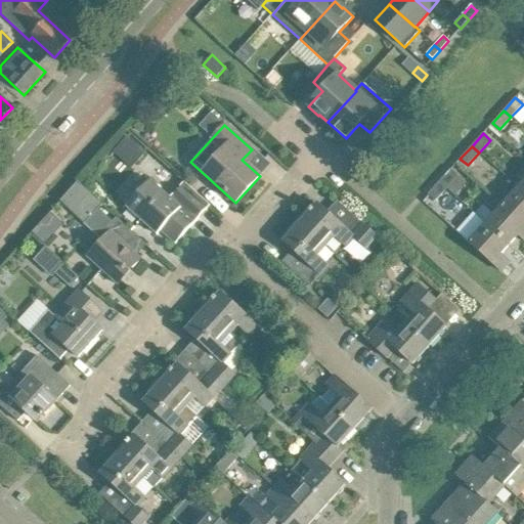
[(446,188),(457,176),(450,169),(439,182),(446,188)]
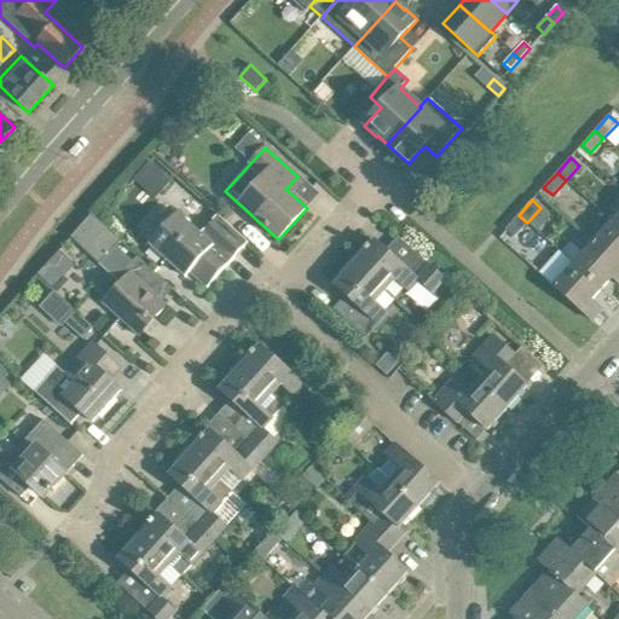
[(207,288),(248,243),(218,215),(201,233),(179,213),(149,244),(185,277),(190,272),(207,288)]
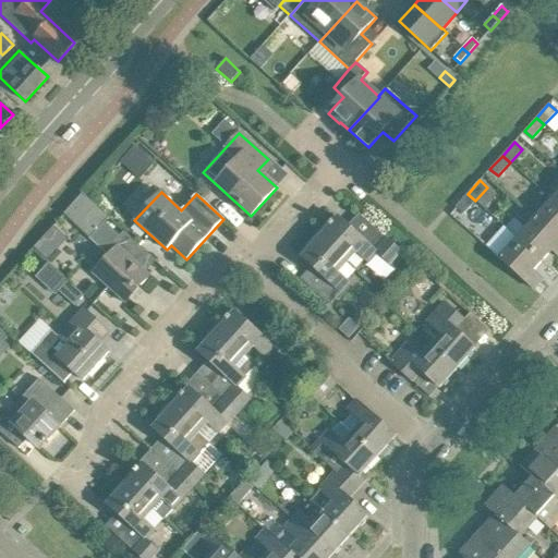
[(125,303),(141,286),(150,275),(142,267),(150,256),(124,232),(120,237),(105,222),(109,218),(82,194),(63,215),(109,255),(93,274),(124,303),(125,303)]
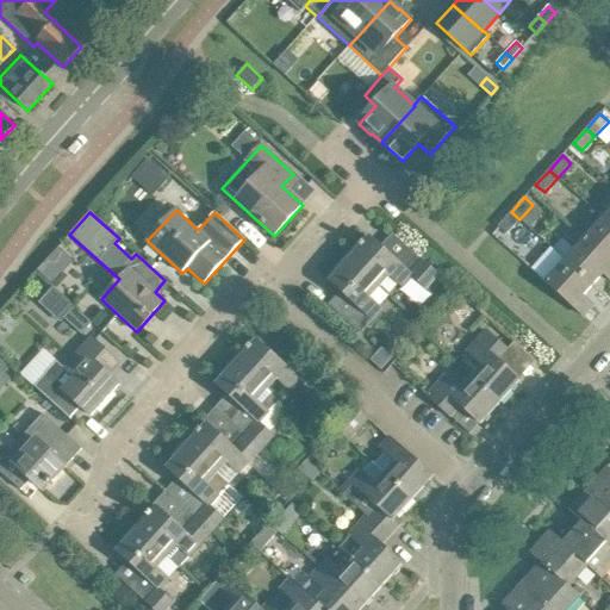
[(506,234),(520,219),(511,212),(498,226),(506,234)]
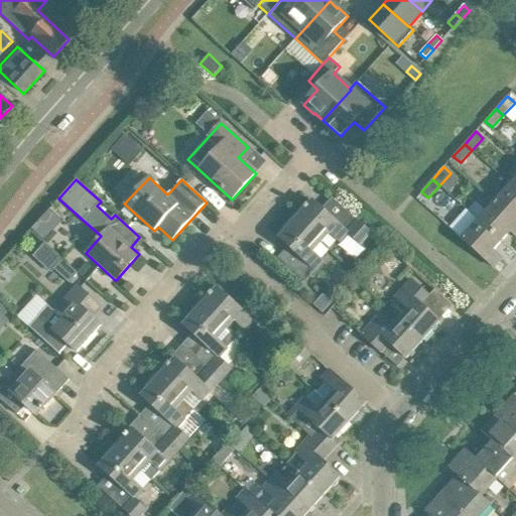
[(515,190),(510,185),(494,203),(515,222),(515,190)]
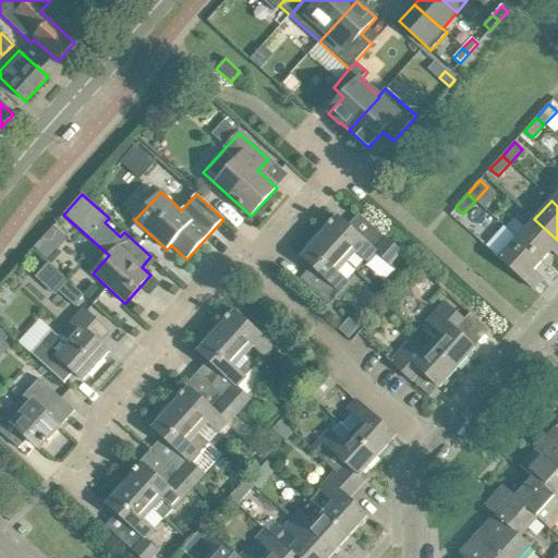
[(371,247),(338,218),(332,223),(331,221),(328,226),(330,227),(319,238),(347,263),(356,252),(367,262),(376,253),(389,264),(401,252),(381,234),(371,247)]
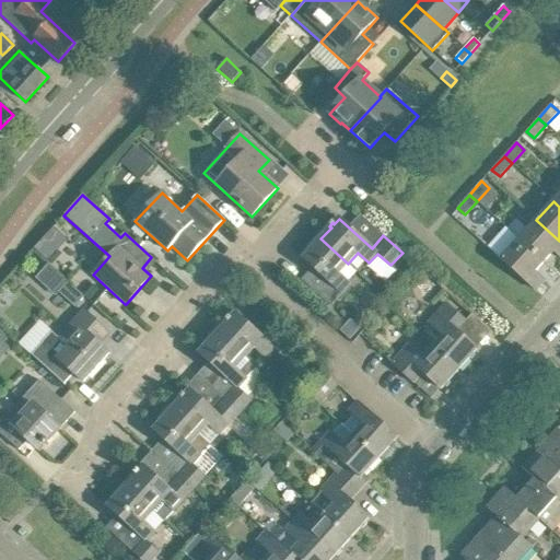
[(559,241),(536,220),(518,240),(544,261),(553,252),(559,257),(559,241)]
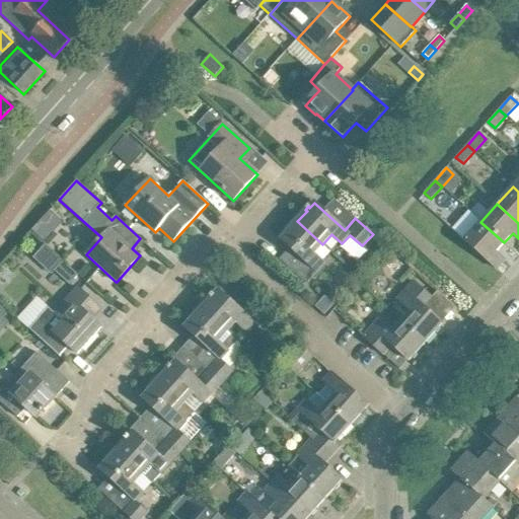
[(314,253),(322,244),(297,221),(280,240),(305,263),(295,273),(280,258),(279,260),(306,284),(324,263),(314,253)]
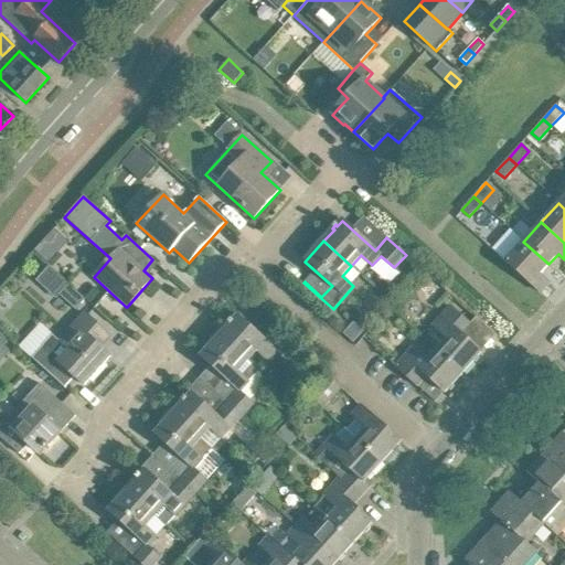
[(550,284),(540,275),(548,264),(523,242),(505,262),(541,294),(550,284)]
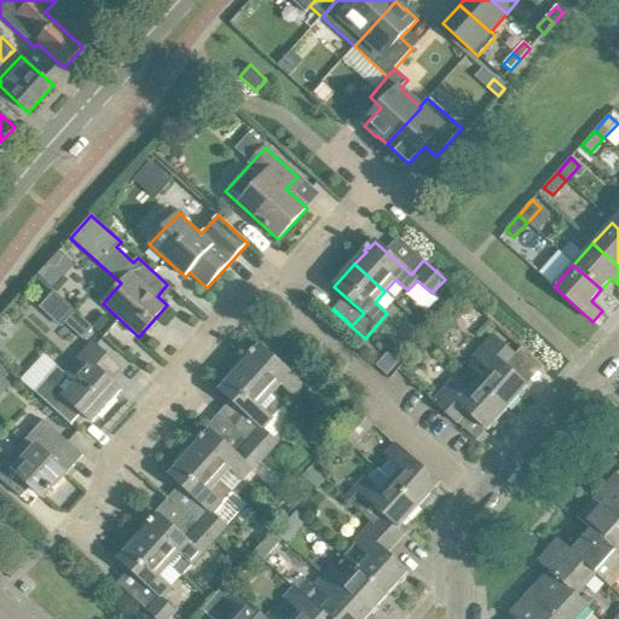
[(48,266),(38,278),(55,293),(65,281),(48,266)]
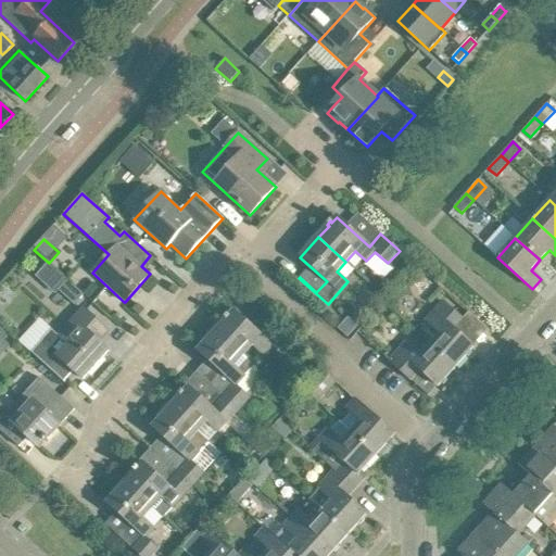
[(50,265),(66,276),(76,261),(60,250),(50,265)]
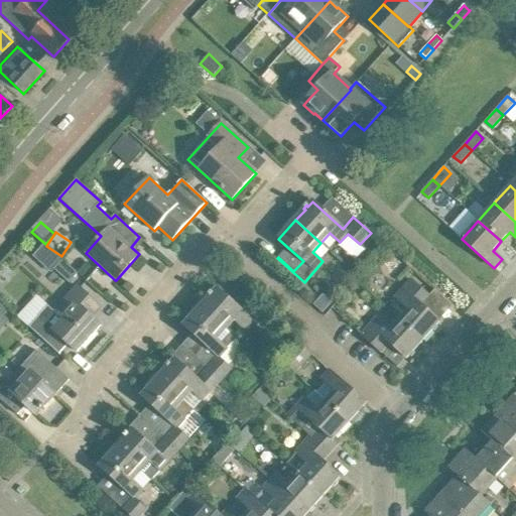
[(63,261),(55,270),(71,282),(79,273),(63,261)]
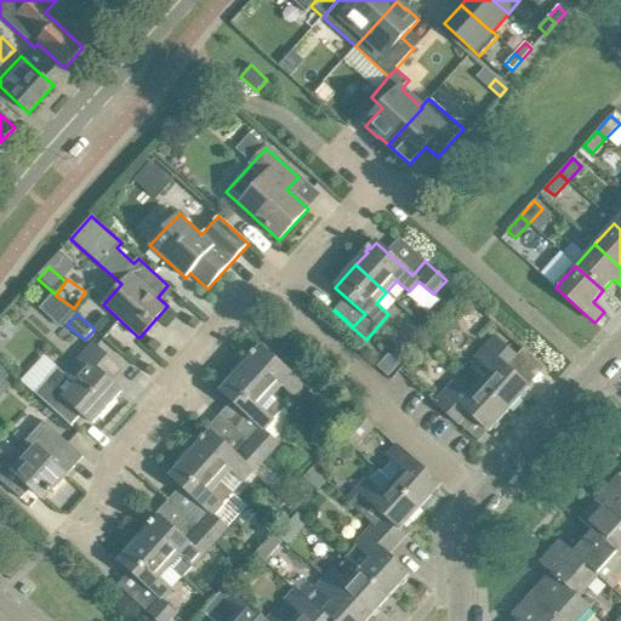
[(510,409),(529,388),(508,369),(518,359),(495,337),(476,358),(493,372),(482,385),(510,409)]
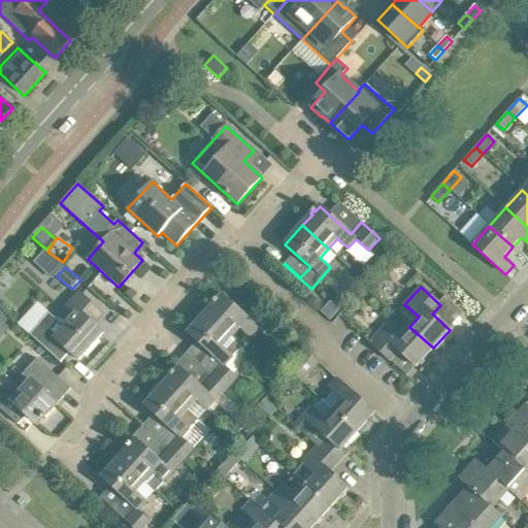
[(94,325),(103,316),(78,293),(55,319),(48,314),(29,334),(61,363),(61,362),(69,352),(78,360),(103,333),(94,325)]
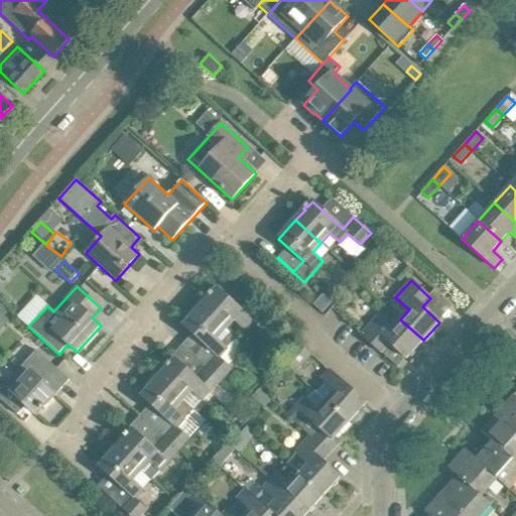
[(252,320),(226,297),(217,288),(213,293),(211,292),(209,295),(210,296),(201,306),(226,330),(235,319),(245,329),(252,320)]
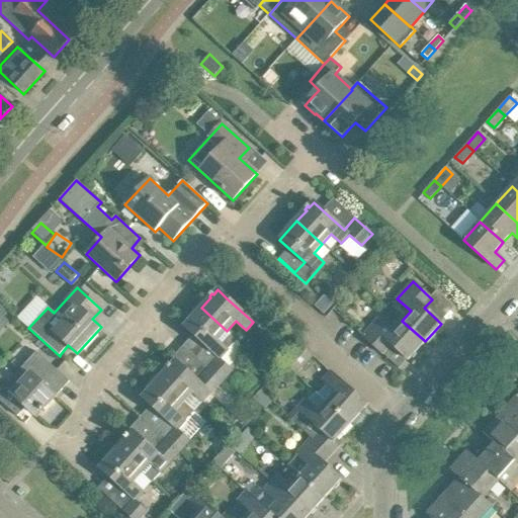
[(34,296),(15,318),(27,329),(47,308),(34,296)]
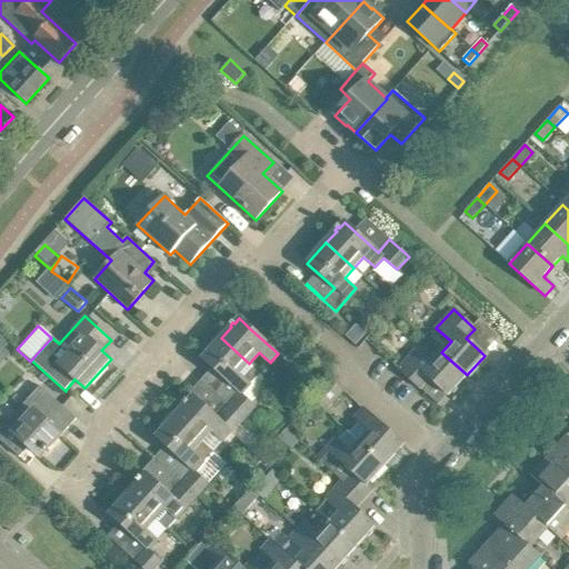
[(356,326),(349,335),(357,341),(365,333),(356,326)]
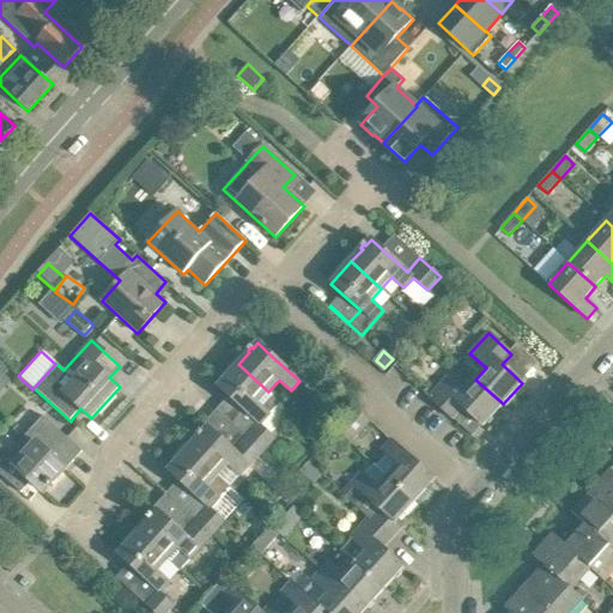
[(405,356),(396,365),(406,375),(414,365),(405,356)]
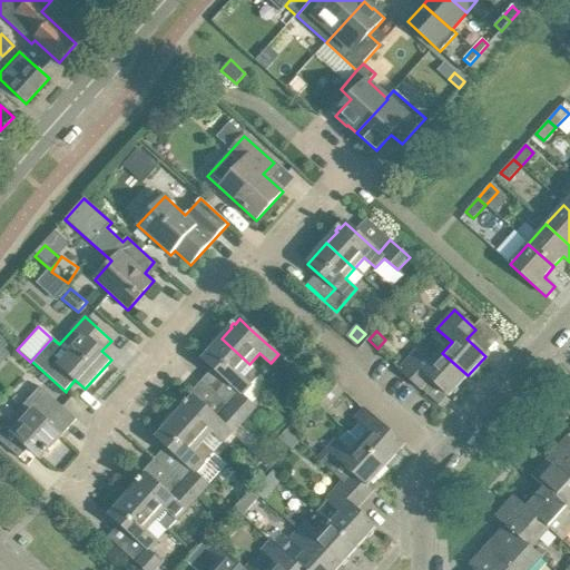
[(0,332),(0,364),(11,353),(5,347),(10,342),(0,332)]
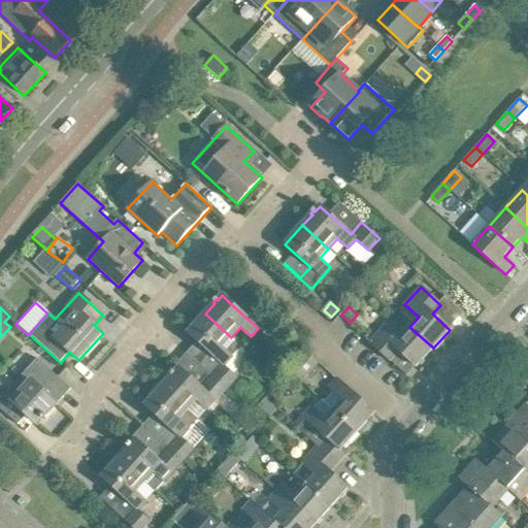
[(241,347),(231,337),(205,314),(188,333),(197,341),(209,354),(199,365),(209,374),(226,389),(237,376),(225,366),(241,347)]
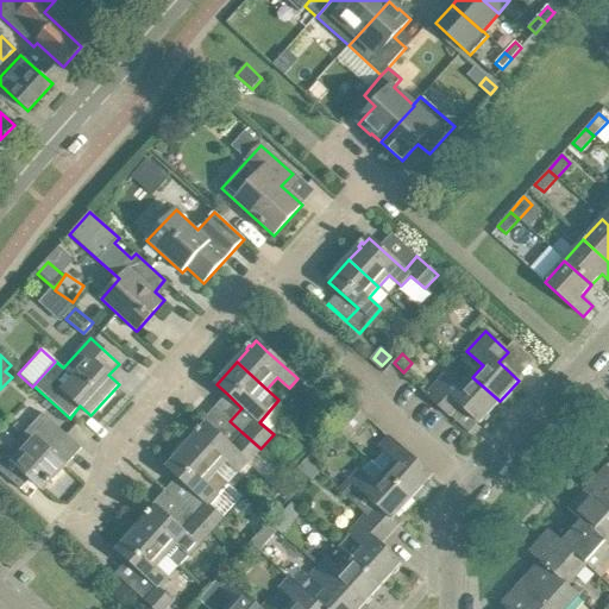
[(312,391),(325,378),(315,369),(302,383),(312,391)]
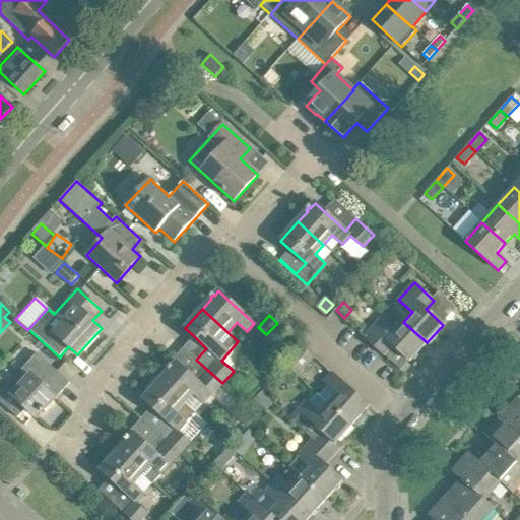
[(409,362),(427,342),(403,322),(394,331),(381,319),(365,337),(400,370),(401,370),(385,354),(392,346),(409,362)]
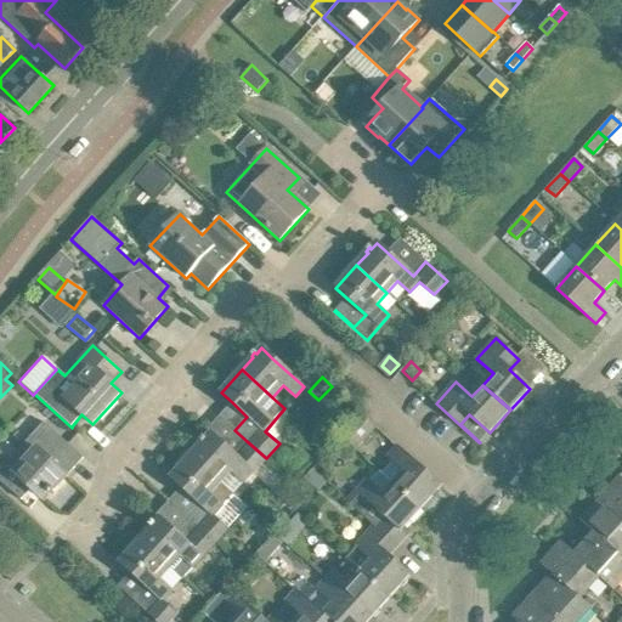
[(362,416),(345,434),(341,437),(355,450),(375,428),(362,416)]
